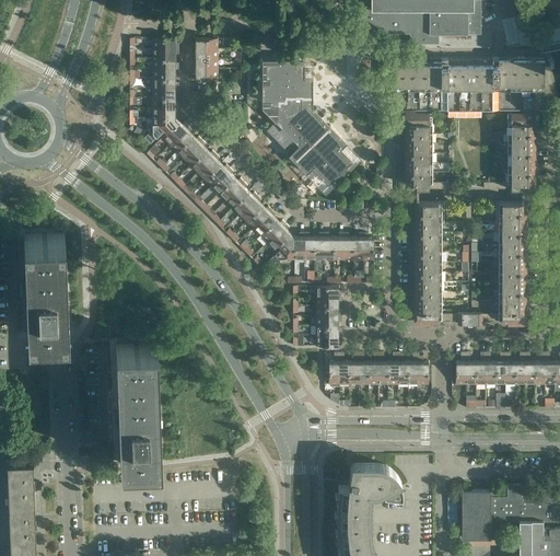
[(439,45),(438,35),(480,35),(480,0),(370,0),(371,10),(363,10),(363,35),(407,34),(407,45),(439,45)]
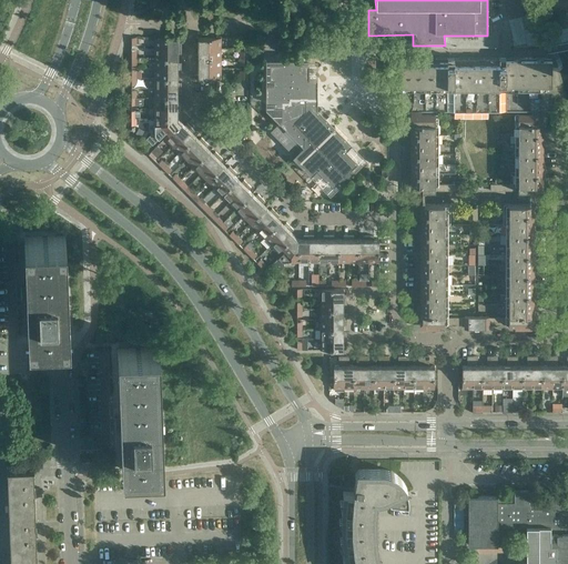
[(194,47),(194,52),(221,52),(221,41),(198,41),(198,47),(194,47)]
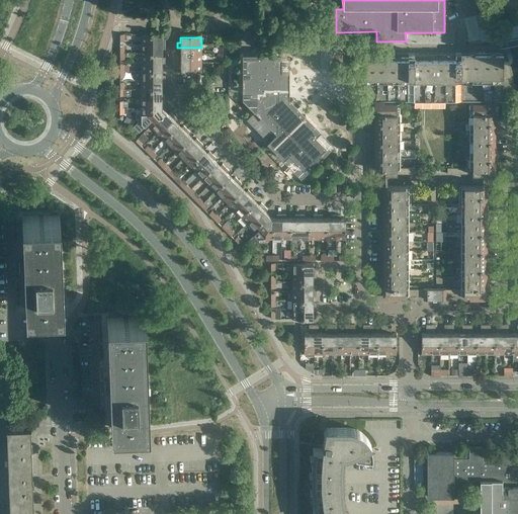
[(162,38),(141,38),(141,48),(165,48),(165,43),(162,43),(162,38)]
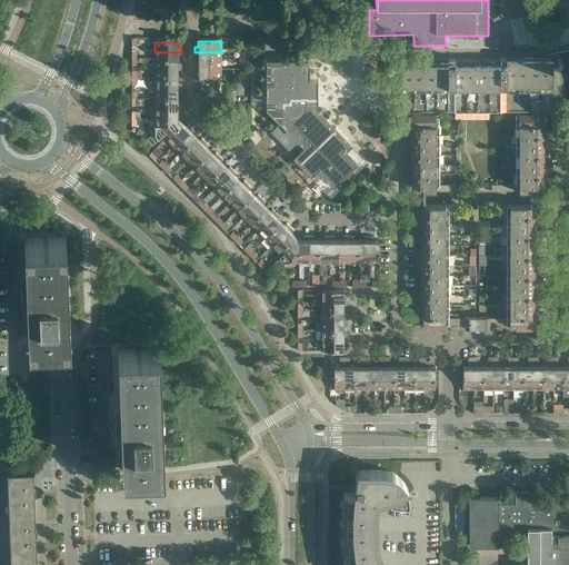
[(181,52),(155,52),(155,62),(178,62),(178,58),(181,58),(181,52)]
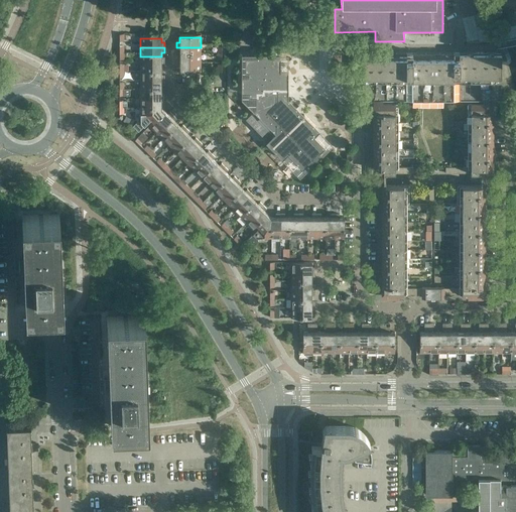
[(201,47),(176,47),(176,51),(179,51),(179,56),(201,56),(201,47)]
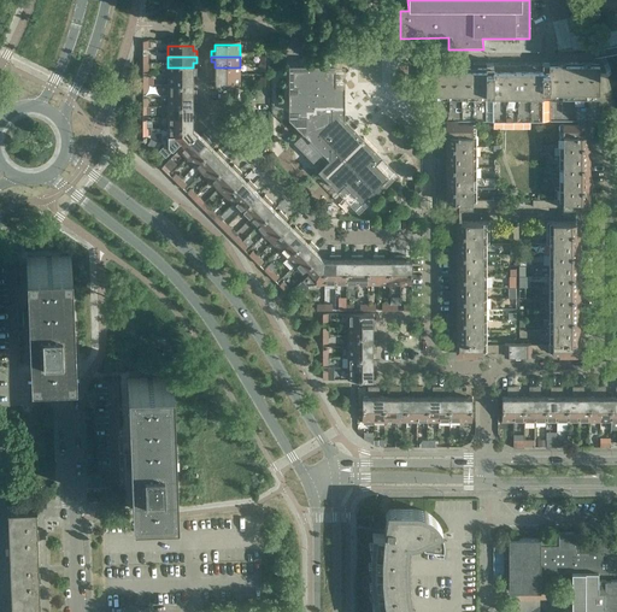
[(193,68),(168,68),(168,78),(197,78),(197,72),(193,72),(193,68)]
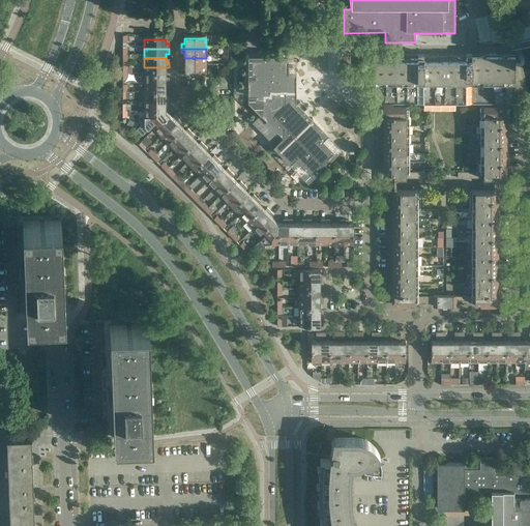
[(206,58),(184,58),(184,62),(181,62),(181,67),(206,67),(206,58)]
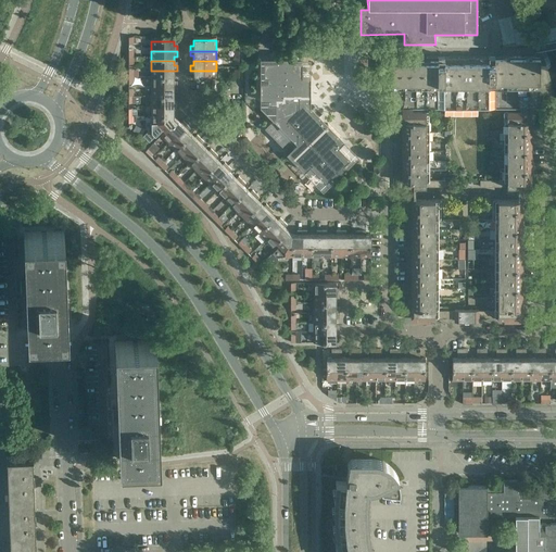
[(276,65),(264,66),(264,80),(267,80),(267,88),(260,88),(260,103),(268,103),(268,108),(276,108),(276,121),(265,132),(288,155),(286,157),(304,175),(310,170),(325,186),(331,179),(335,183),(346,171),(344,167),(350,162),(338,150),(344,143),(327,127),(326,128),(318,121),(321,116),(315,111),(312,114),(306,109),(306,85),(302,85),(302,65),(293,66),(293,62),(276,61),(276,65)]
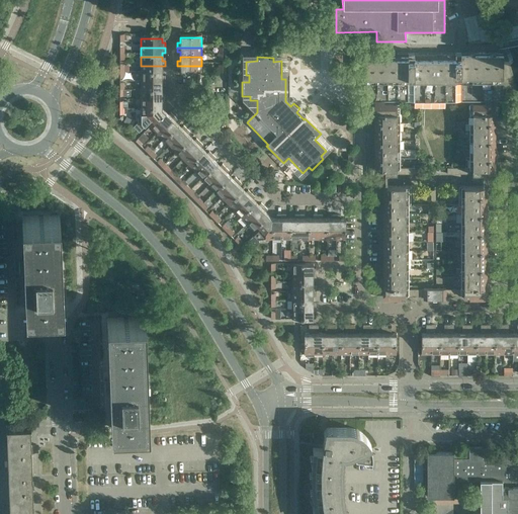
[(408,57),(366,57),(366,62),(366,104),(414,104),(414,110),(445,110),(445,104),(503,104),(503,81),(503,57),(460,57),(455,57),(414,57),(408,57)]
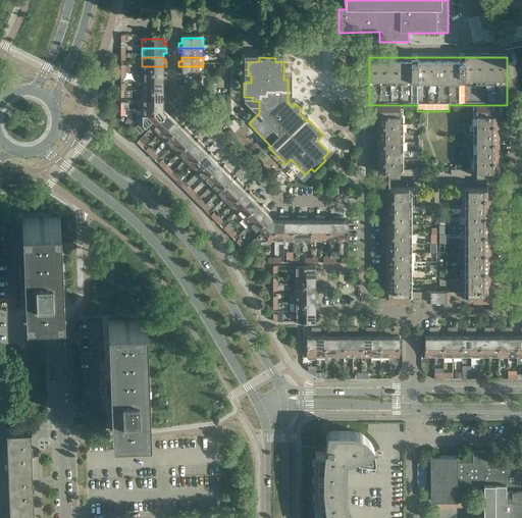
[(166,66),(142,66),(142,75),(163,75),(163,71),(166,71),(166,66)]
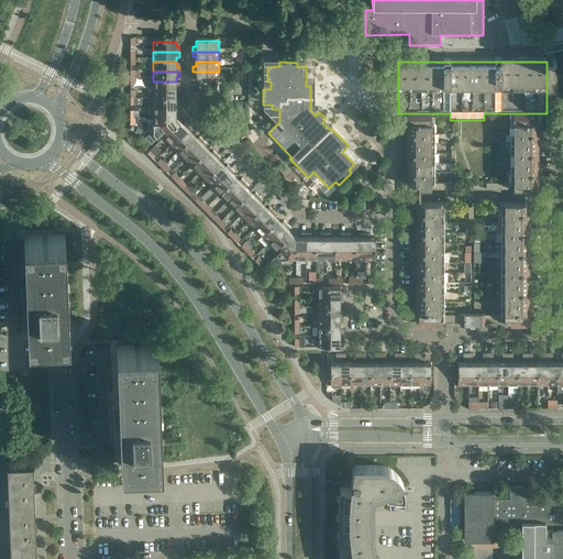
[(219,72),(192,72),(192,76),(196,76),(196,81),(219,81),(219,72)]
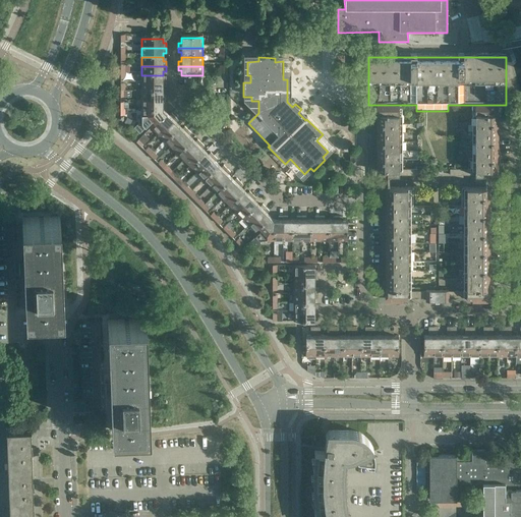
[(163,75),(141,75),(141,84),(166,84),(166,79),(163,79),(163,75)]
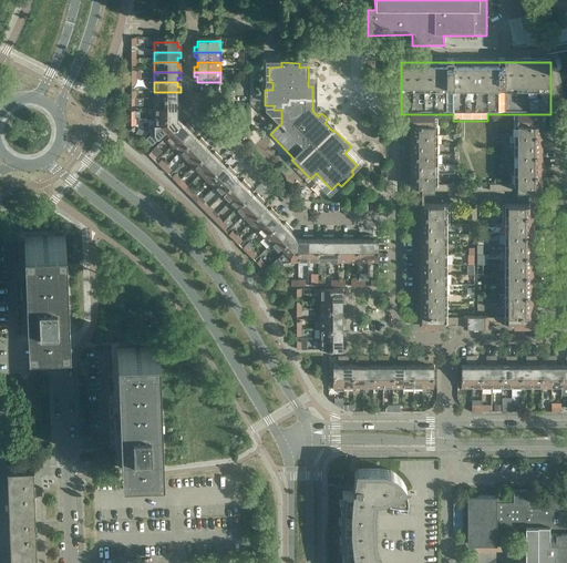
[(332,109),(332,115),(371,115),(371,84),(349,84),(349,99),(326,99),(326,109),(332,109)]
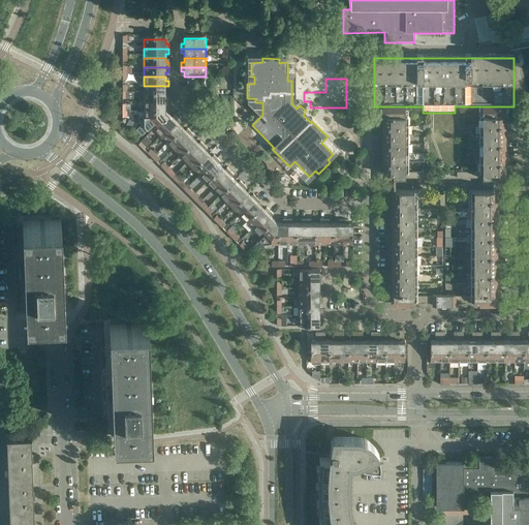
[(168,86),(144,86),(144,95),(165,95),(165,91),(168,91),(168,86)]
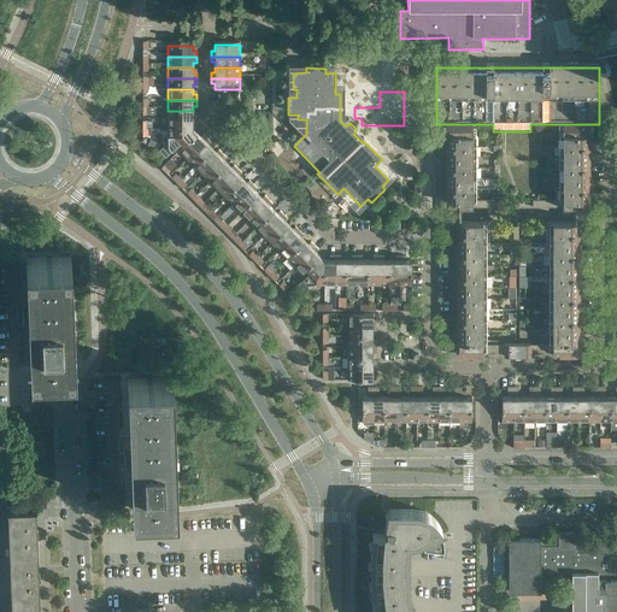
[(193,111),(168,111),(168,122),(197,122),(197,116),(193,116),(193,111)]
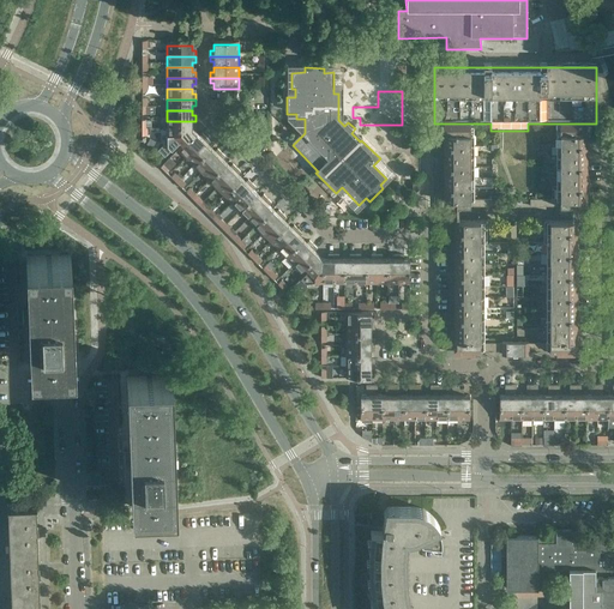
[(196,121),(167,121),(167,132),(192,133),(192,126),(196,126),(196,121)]
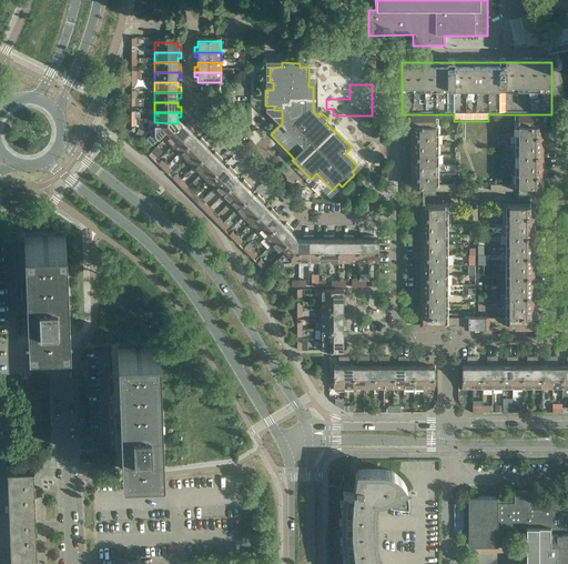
[(543,117),(514,117),(514,188),(490,188),(490,194),(518,194),(533,194),(533,192),(543,193),(543,159),(543,132),(543,117)]
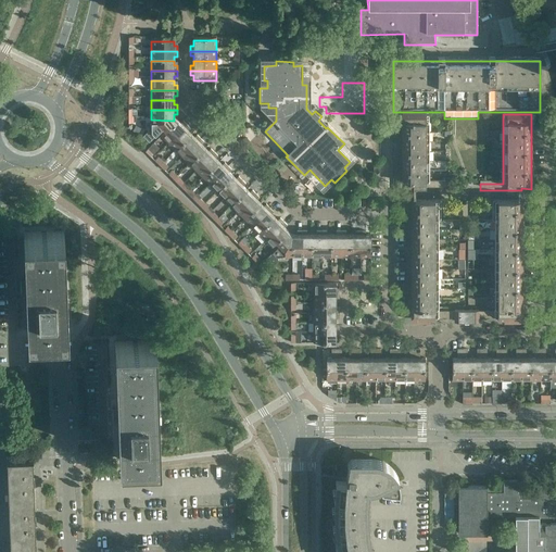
[(429,115),(402,115),(401,189),(411,189),(411,190),(413,190),(453,190),(453,184),(429,184),(429,115)]
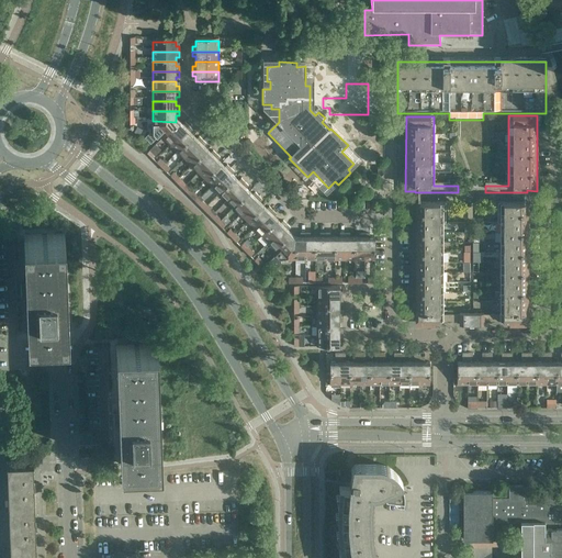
[(153,137),(147,138),(145,141),(150,147),(177,122),(176,122),(153,121),(153,137)]
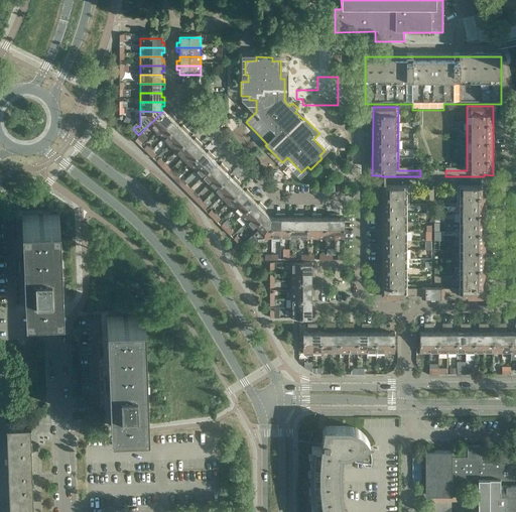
[(153,125),(149,129),(156,136),(173,119),(170,116),(168,118),(164,114),(153,125)]
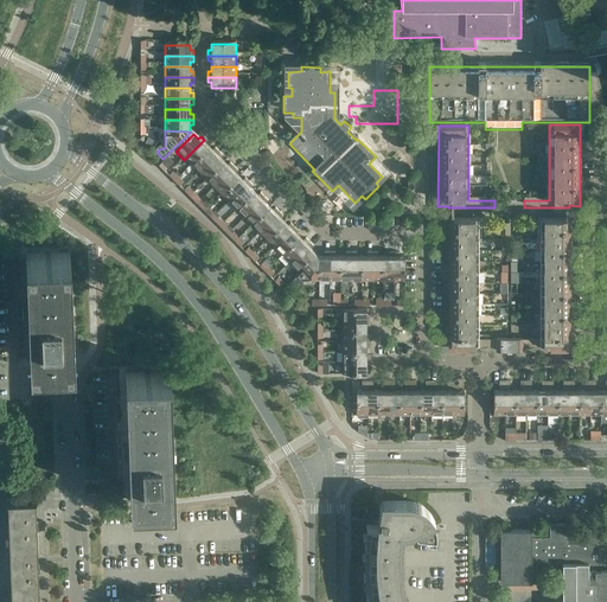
[(204,140),(184,160),(191,167),(209,149),(205,146),(208,143),(204,140)]
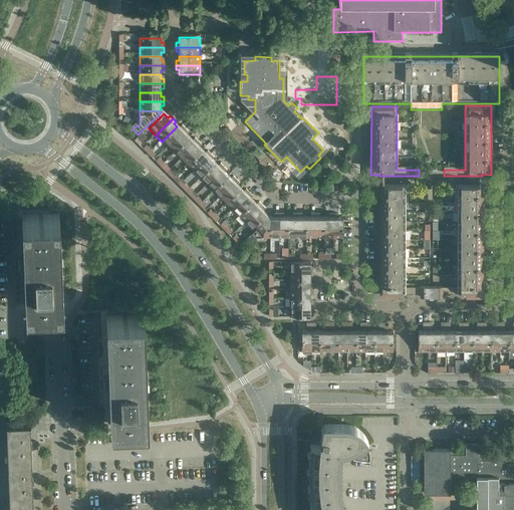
[(177,126),(162,142),(169,149),(186,132),(182,128),(180,130),(177,126)]
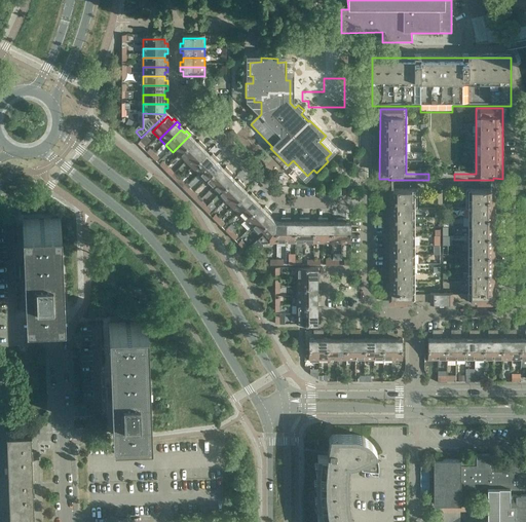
[(190,135),(173,152),(179,158),(194,143),(191,140),(193,138),(190,135)]
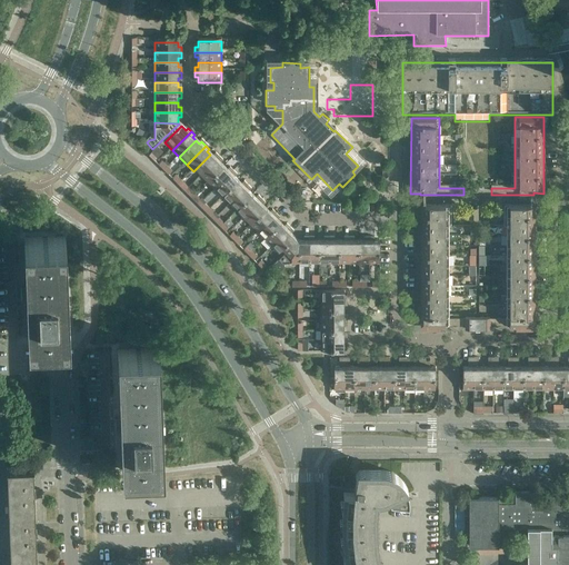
[(158,160),(152,155),(149,158),(155,164),(158,160)]
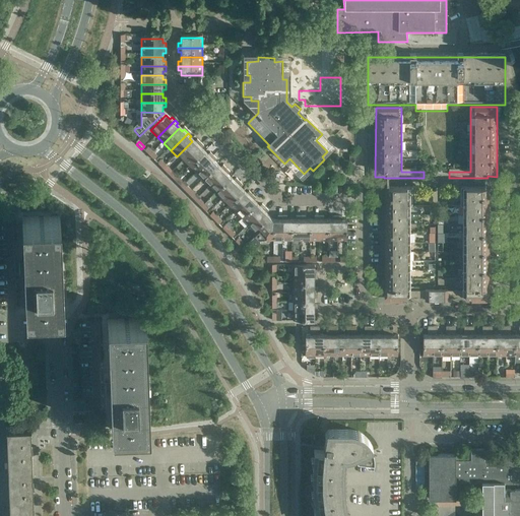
[(192,141),(177,156),(184,163),(200,146),(197,142),(195,144),(192,141)]
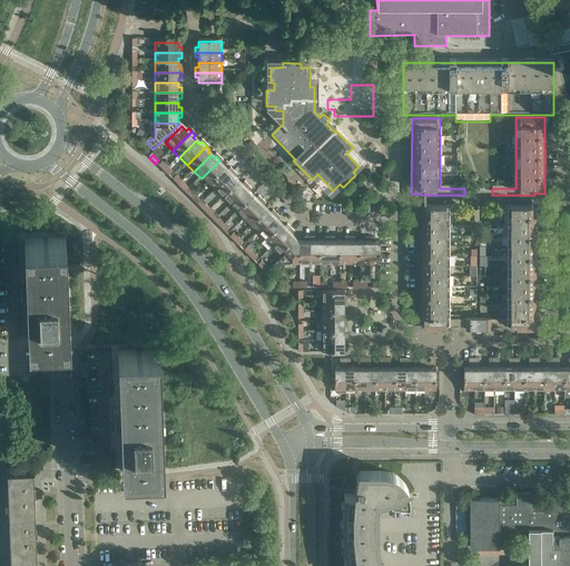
[(219,160),(202,178),(208,186),(225,169),(222,166),(223,164),(219,160)]
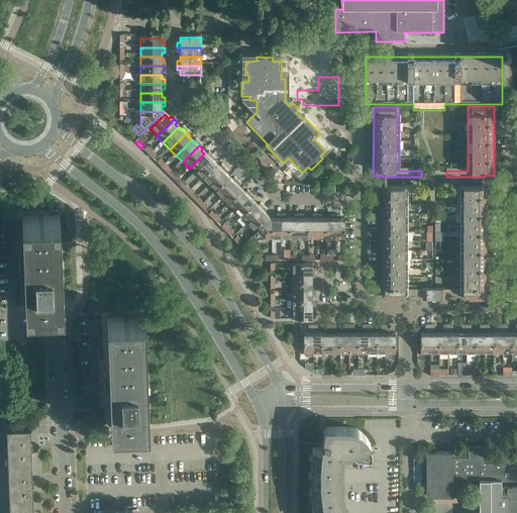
[(204,154),(189,169),(195,175),(212,158),(209,155),(207,157),(204,154)]
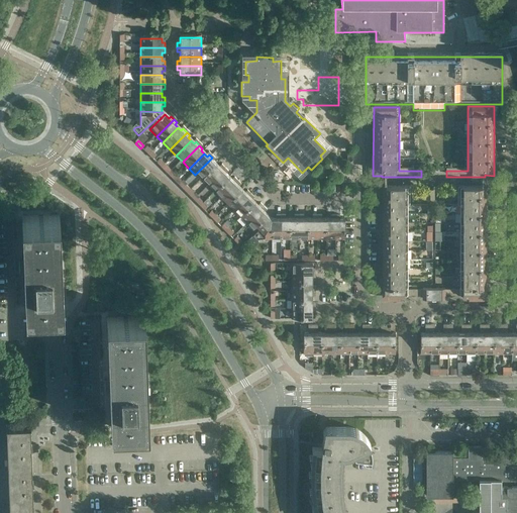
[(212,158),(195,175),(202,181),(217,167),(213,164),(215,162),(212,158)]
